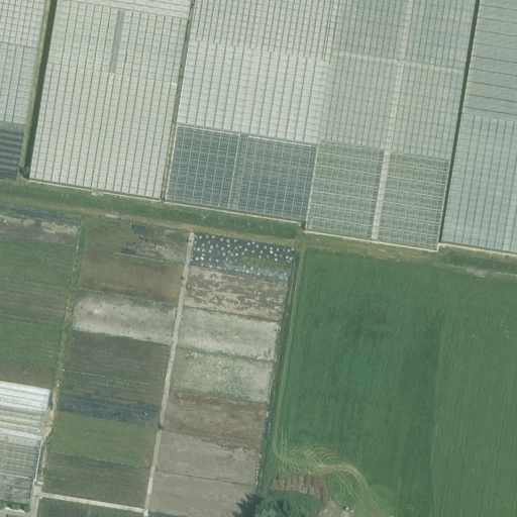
[(0,0),(0,180),(16,183),(21,159),(26,127),(38,50),(46,0),(0,0)]
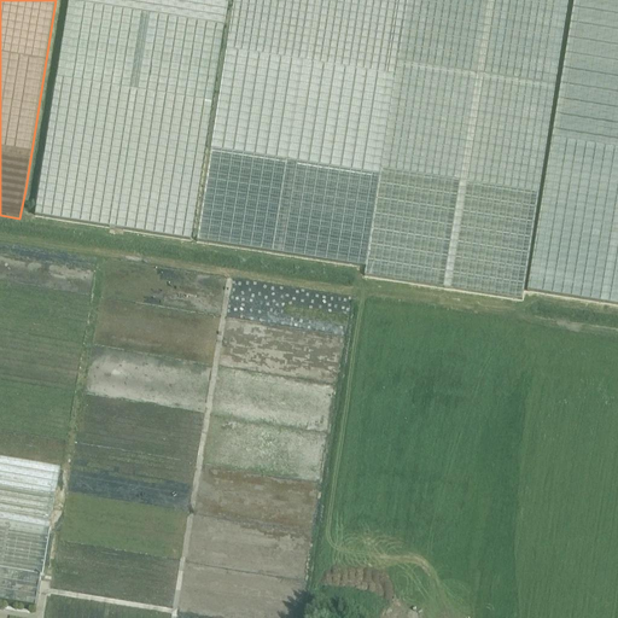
[(228,0),(69,0),(35,216),(191,242),(204,152),(228,0)]
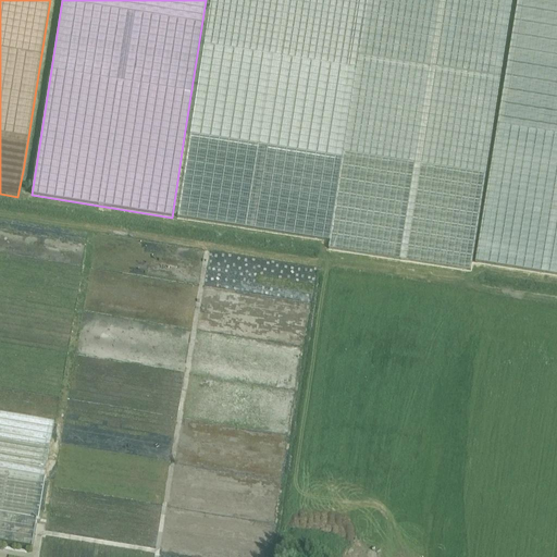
[(367,0),(211,0),(177,219),(330,242),(367,0)]
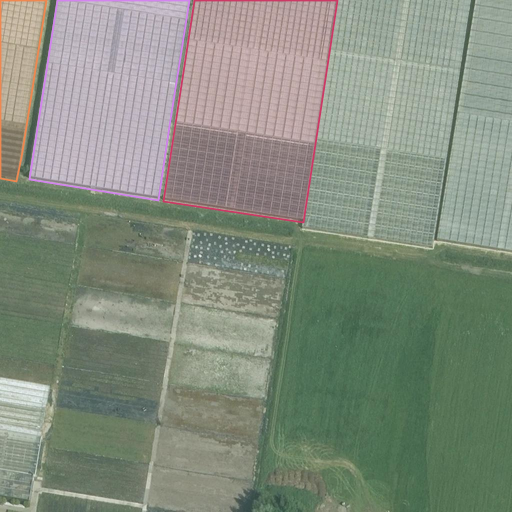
[(459,78),(471,0),(337,0),(303,222),(302,229),(367,239),(433,249),(447,160),(459,78)]
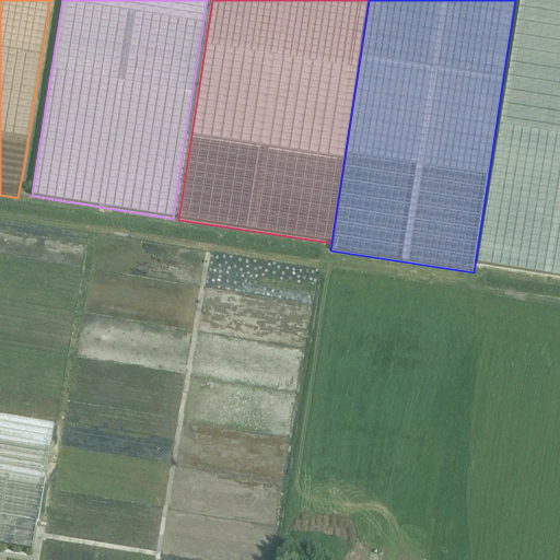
[(559,0),(520,0),(512,49),(500,126),(490,189),(477,264),(559,277),(559,0)]
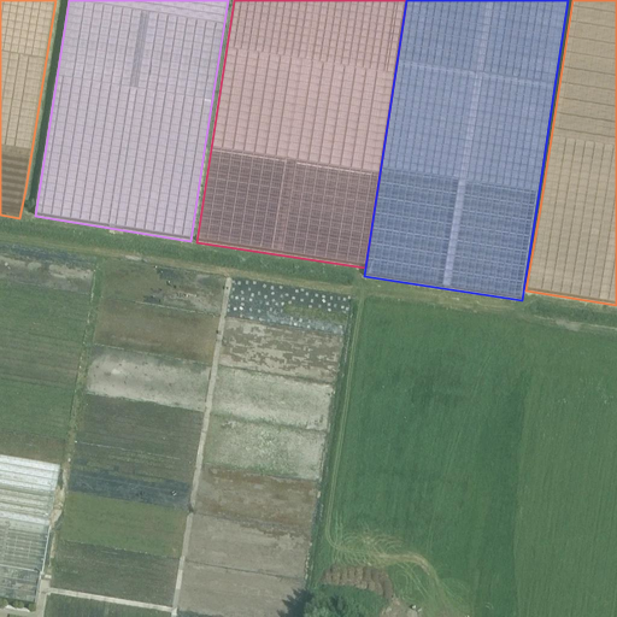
[(0,601),(37,609),(42,575),(43,566),(57,491),(60,466),(0,457),(0,601)]
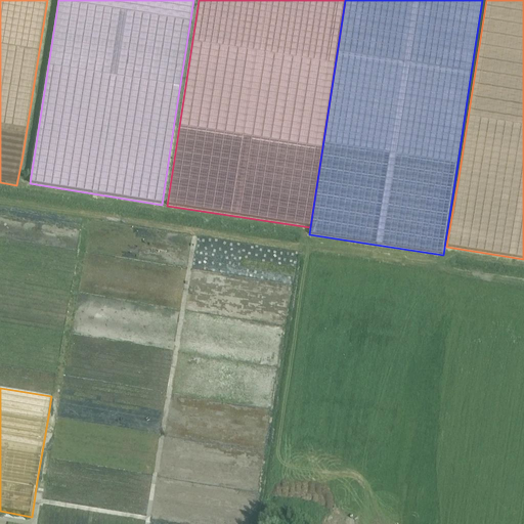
All buildings are outlined.
